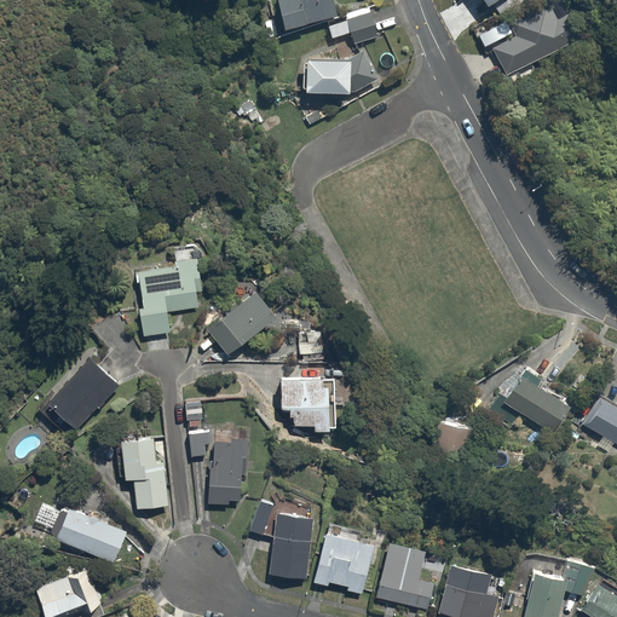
[(276,0),(284,29),(339,16),(335,0),(276,0)]
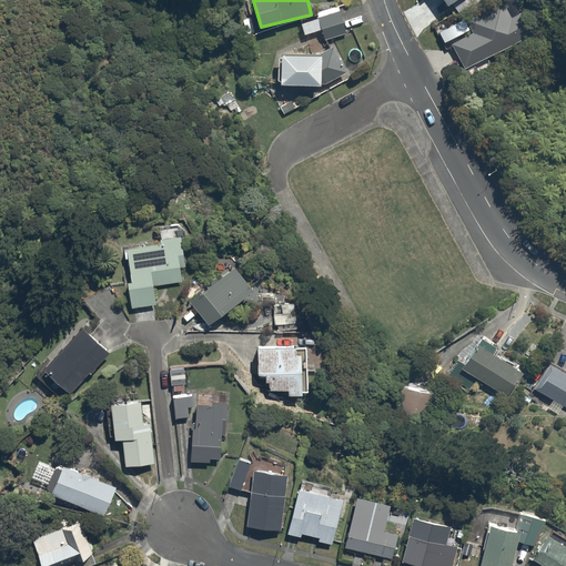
[(504,0),(467,19),(475,34),(454,46),(467,72),(537,36),(524,9),(512,16),(504,0)]
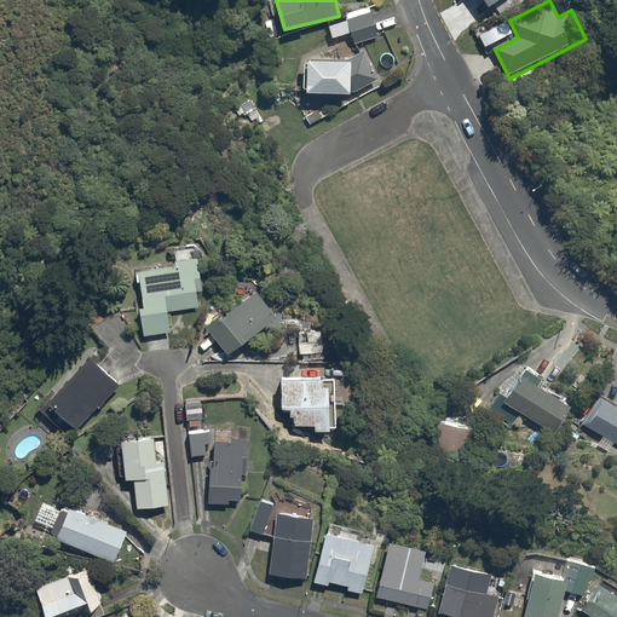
[(372,9),(329,22),(334,39),(352,33),(356,45),(381,36),(372,9)]
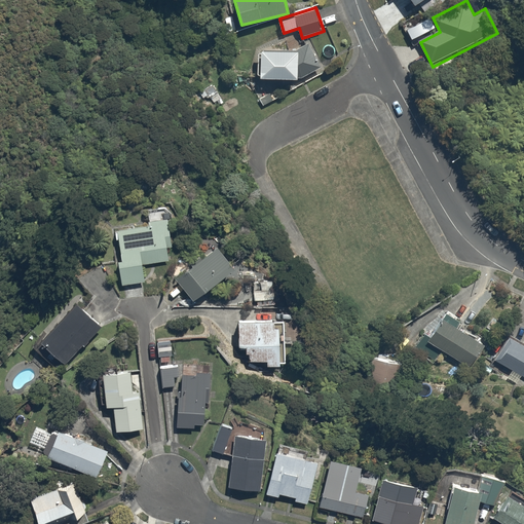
[(298,51),(260,49),(259,73),(296,75),(298,51)]
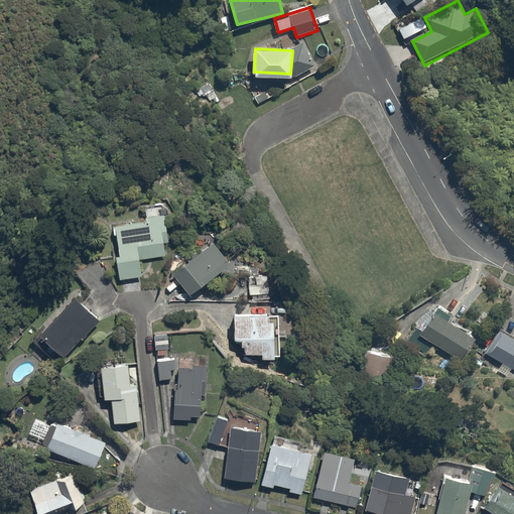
[(167,217),(112,224),(119,280),(142,277),(140,259),(172,255),(167,217)]
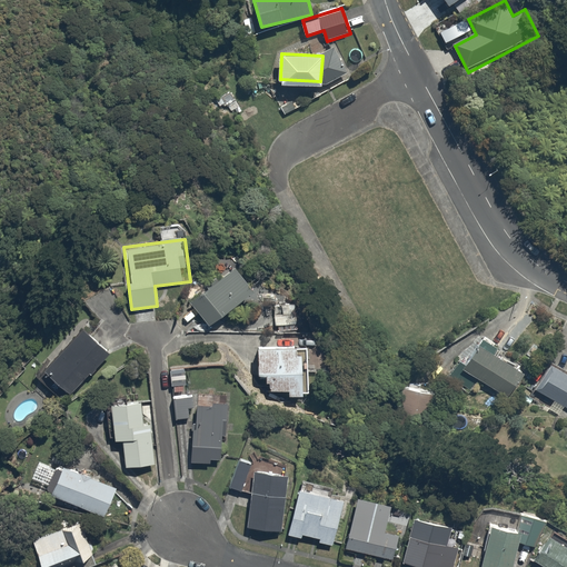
[(240,266),(189,301),(207,326),(257,290),(240,266)]
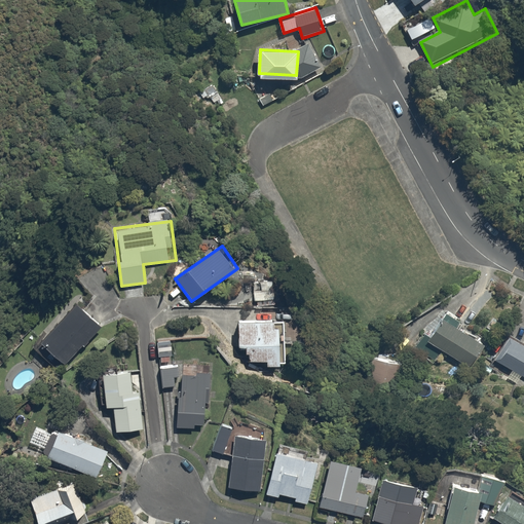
[(101,328),(77,303),(39,341),(64,365),(101,328)]
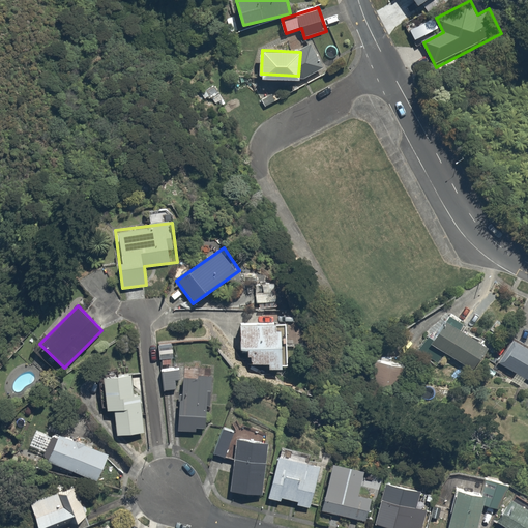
[(488,346),(448,321),(434,344),(473,369),(488,346)]
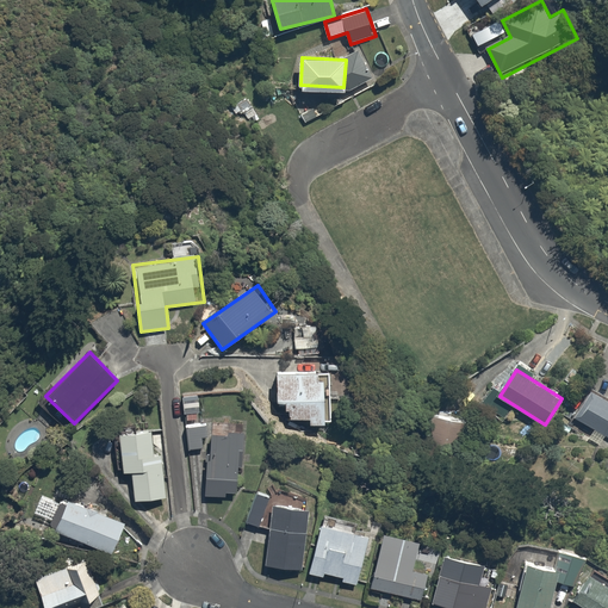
[(333,376),(278,373),(277,401),(286,402),(286,419),(310,420),(310,426),(330,426),(333,376)]
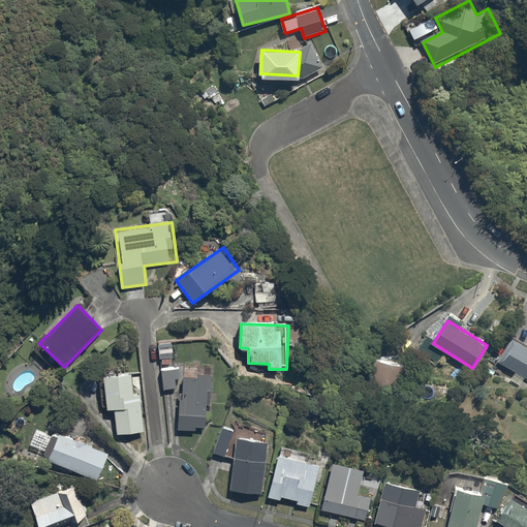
[(526,346),(513,338),(497,363),(526,381),(526,346)]
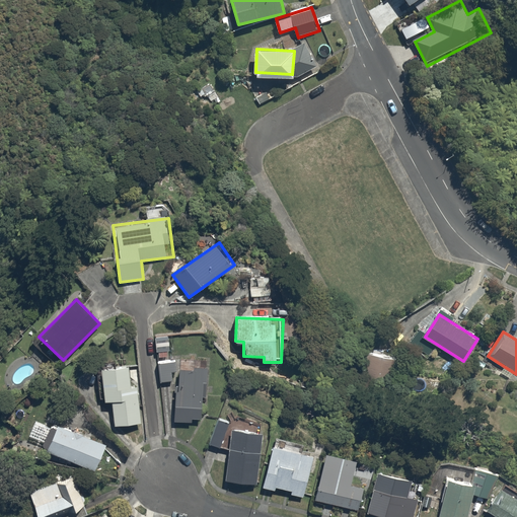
[(172,340),(154,342),(159,383),(177,381),(172,340)]
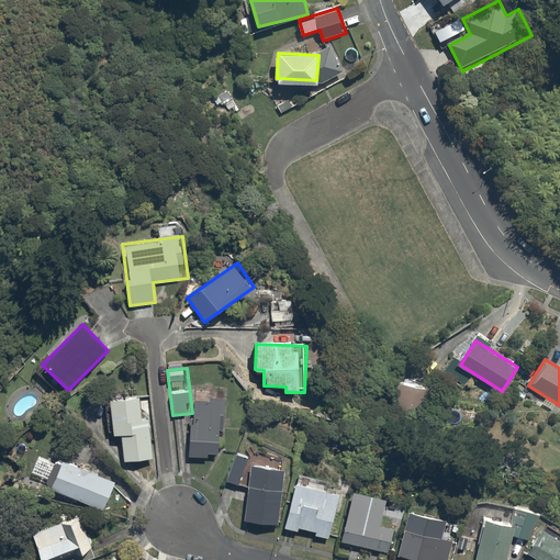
[(427,385),(399,381),(394,410),(423,414),(427,385)]
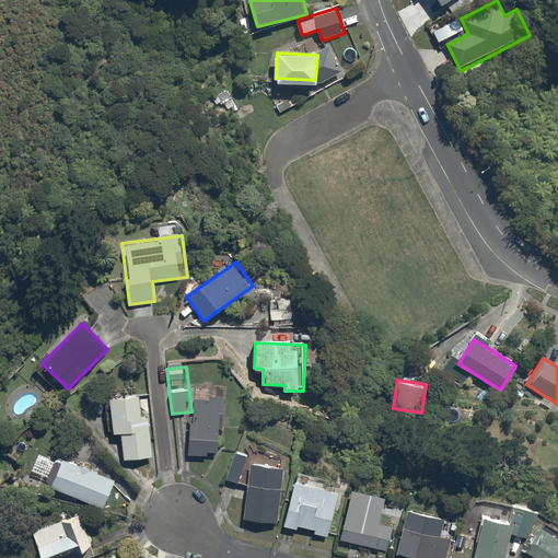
[(224,391),(195,387),(189,455),(219,457),(224,391)]
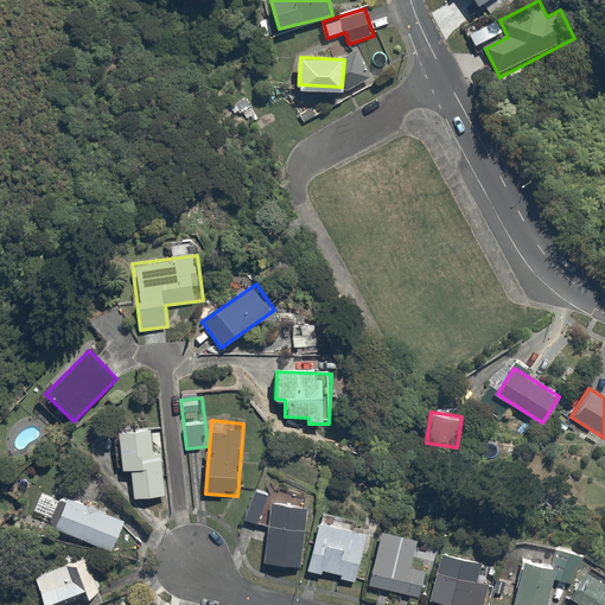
[(137,501),(166,497),(159,426),(116,430),(121,470),(133,469),(137,501)]
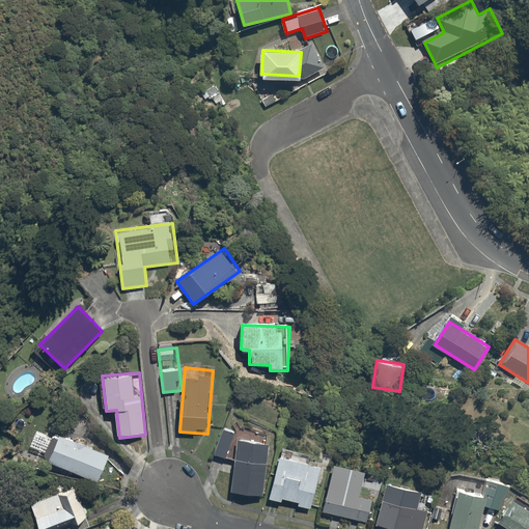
[(239,432),(221,427),(213,456),(230,462),(239,432)]
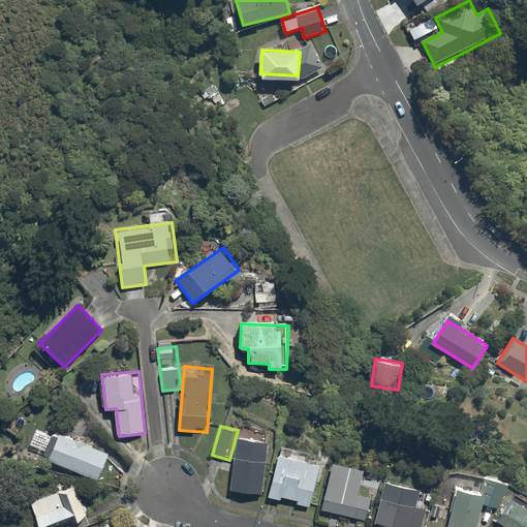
[(51,432),(41,457),(97,478),(107,453),(51,432)]
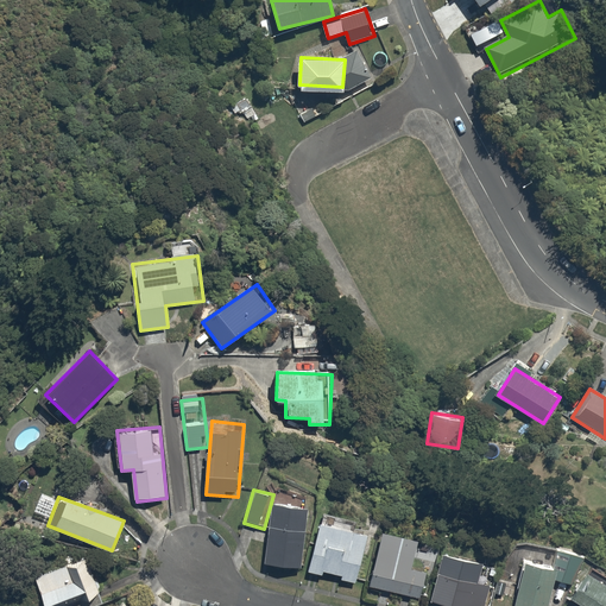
[(311,510),(271,504),(263,565),(303,569),(311,510)]
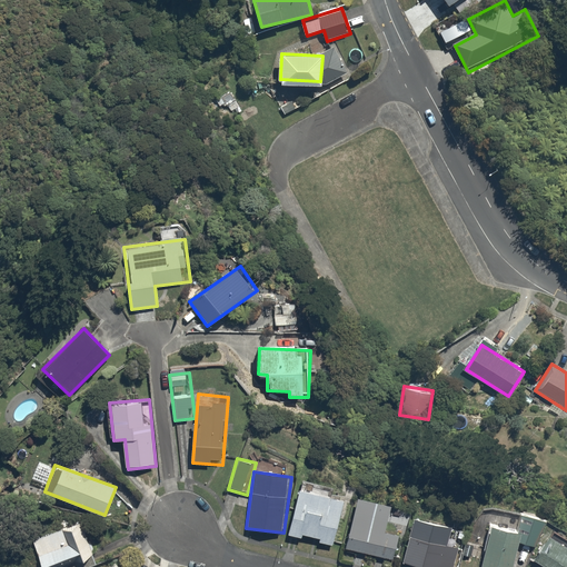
[(320,543),(334,545),(345,494),(301,485),(289,536),(301,538),(304,531),(321,536),(320,543)]
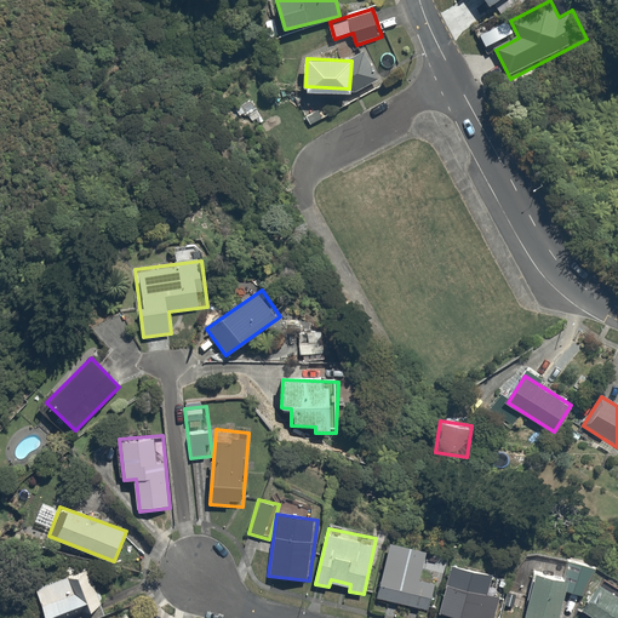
[(422,572),(427,548),(388,541),(377,599),(430,610),(438,574),(422,572)]
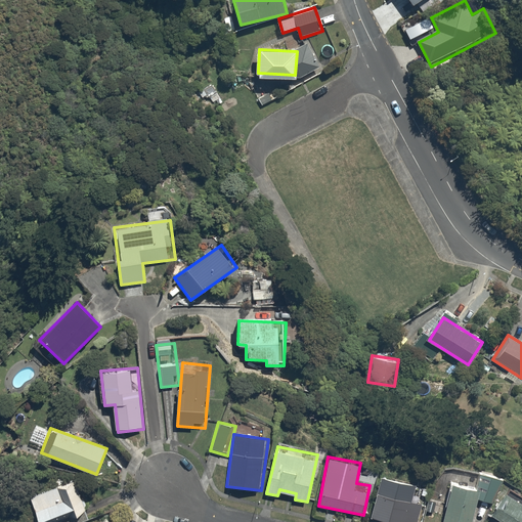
[(410,521),(420,483),(382,474),(371,518),(385,521),(410,521)]
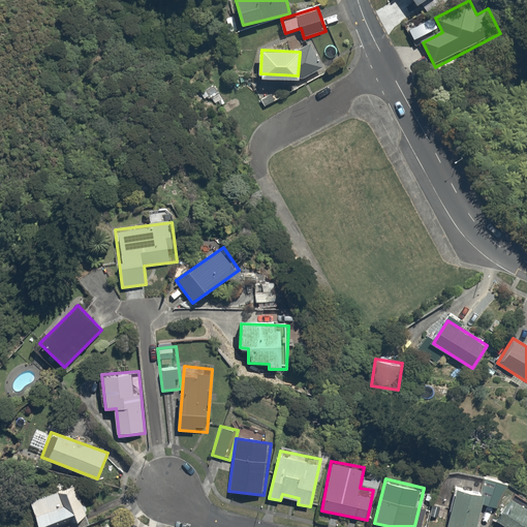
[(482,496),(455,491),(446,526),(473,526),(478,506),(498,509),(503,484),(485,479),(482,496)]
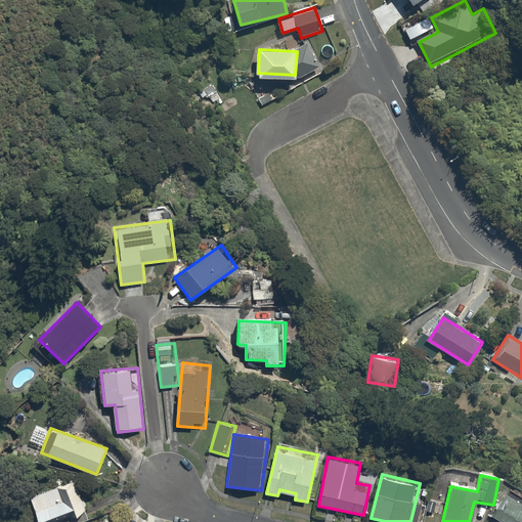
[(74,481),(31,496),(40,521),(85,521),(88,520),(74,481)]
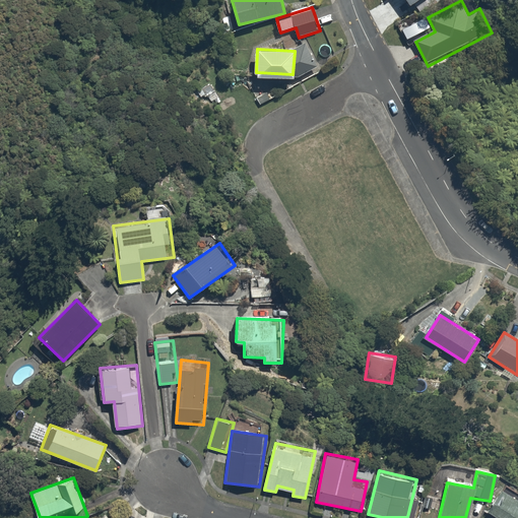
[(517,517),(517,501),(503,491),(489,511),(498,517),(517,517)]
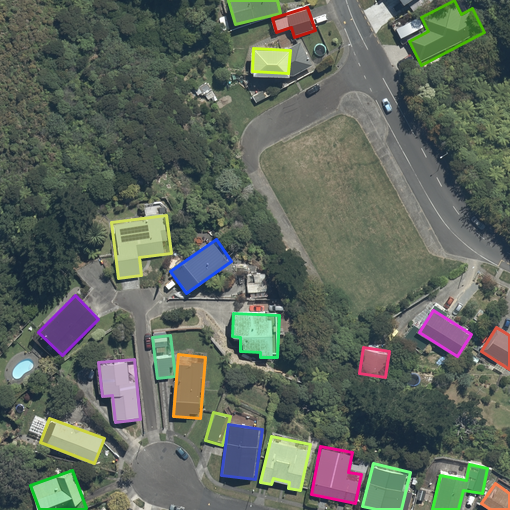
[(109,509),(102,501),(92,509),(109,509)]
